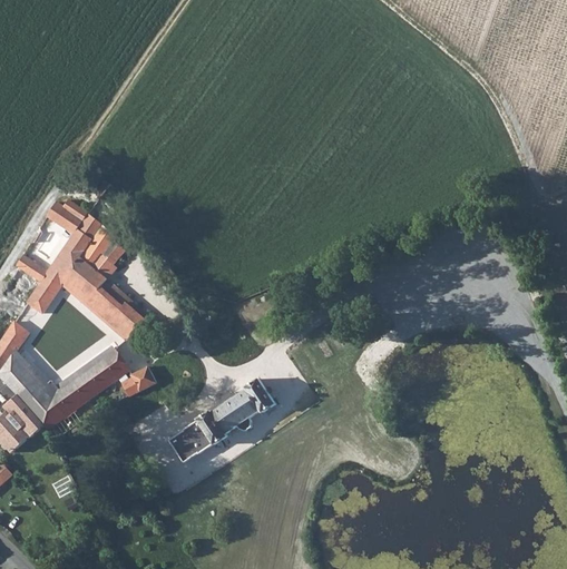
[(86,214),(67,202),(61,208),(54,203),(45,217),(71,234),(69,238),(70,238),(49,271),(47,270),(46,273),(21,256),(15,266),(39,283),(25,303),(40,314),(61,284),(126,340),(135,349),(149,331),(155,325),(105,280),(114,270),(110,267),(124,252),(111,243),(114,239),(114,237),(86,214)]
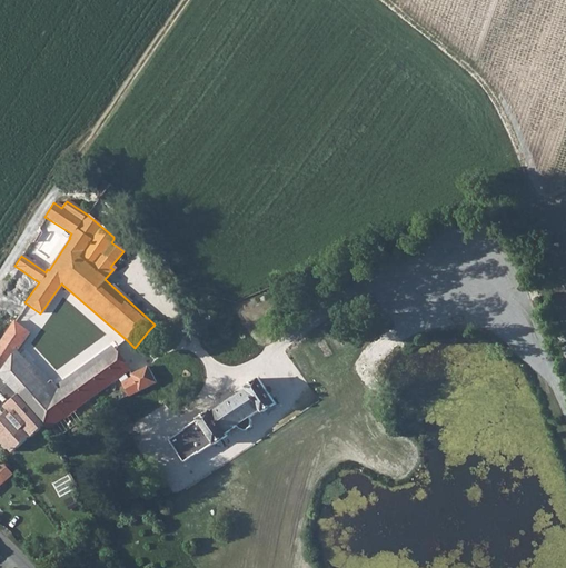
[(11,454),(42,425),(45,430),(48,428),(56,438),(69,429),(79,422),(71,411),(116,378),(120,384),(127,398),(154,384),(146,367),(129,376),(127,370),(111,349),(57,389),(47,396),(41,389),(23,370),(28,366),(15,351),(27,334),(12,322),(0,340),(0,378),(6,385),(0,389),(0,440),(11,454)]
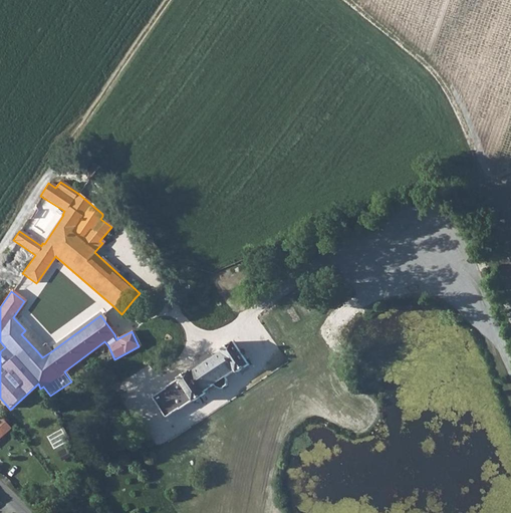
[(235,372),(246,365),(231,342),(220,350),(221,352),(212,358),(199,367),(189,373),(188,371),(176,379),(177,379),(163,389),(164,390),(151,399),(164,418),(177,410),(191,401),(191,402),(203,395),(201,393),(212,385),(223,377),(234,370),(235,372)]
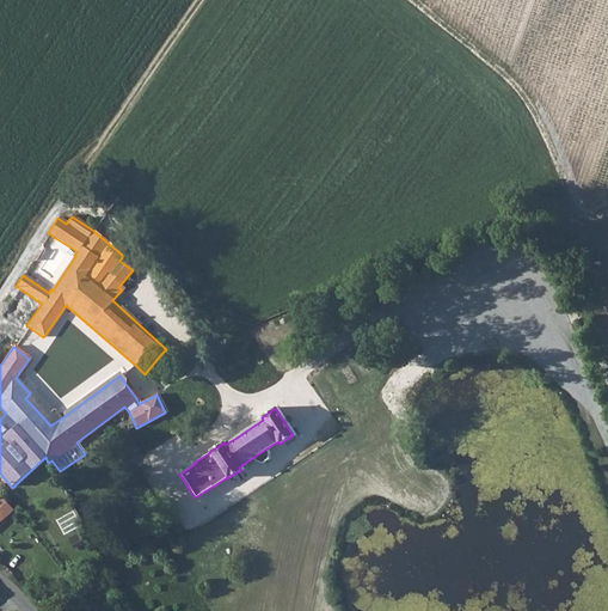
[(61,419),(53,410),(44,419),(50,426),(61,419)]
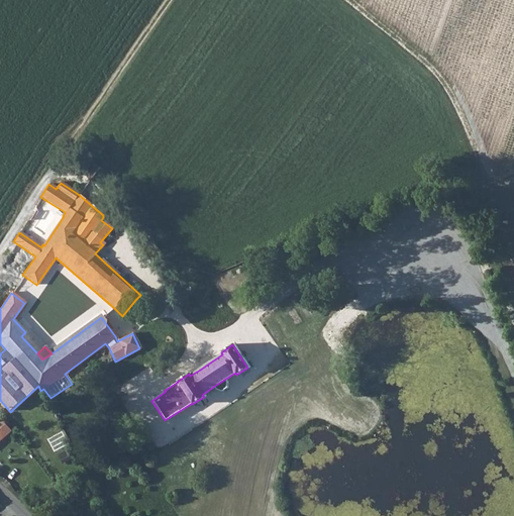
[(200,370),(213,360),(210,356),(208,358),(207,356),(198,362),(200,364),(197,366),(200,370)]
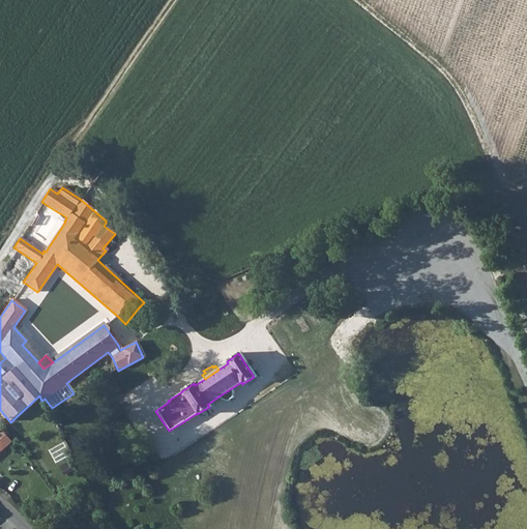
[(230,389),(218,397),(221,400),(226,402),(232,398),(232,391),(230,389)]
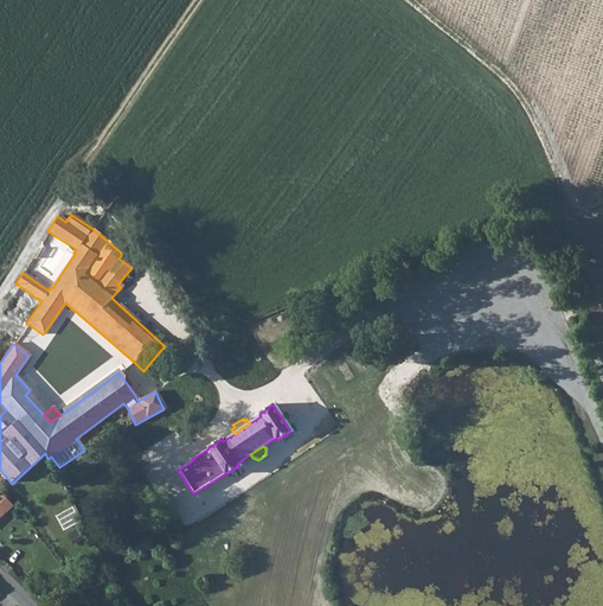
[(84,451),(74,458),(77,461),(87,454),(84,451)]
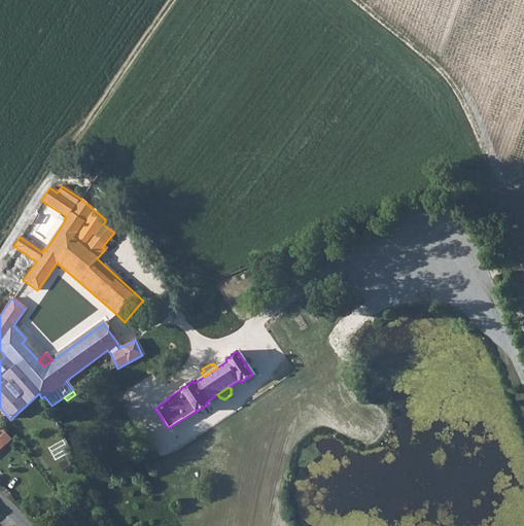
[(0,448),(15,434),(5,422),(0,426),(0,448)]
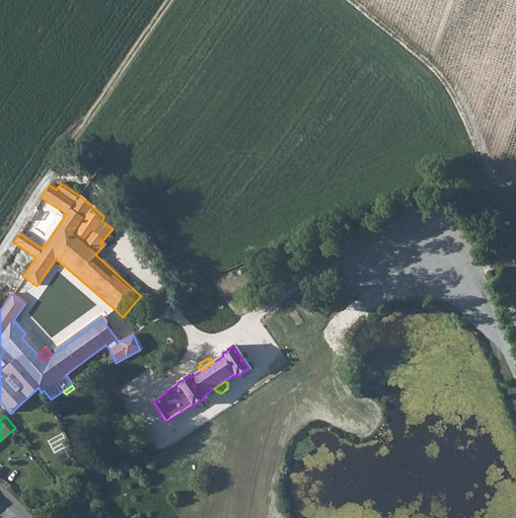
[(39,475),(33,469),(27,474),(32,481),(39,475)]
